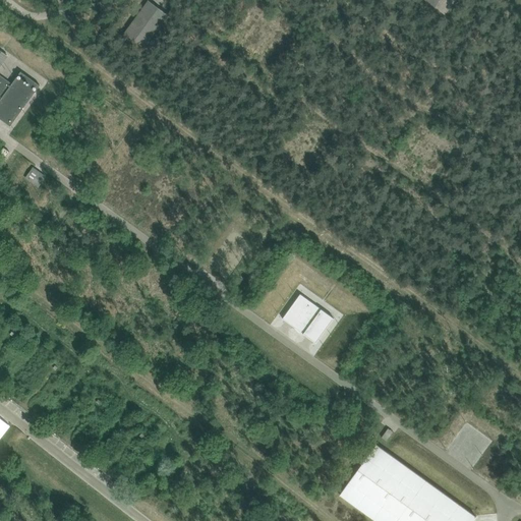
[(169,14),(150,0),(148,0),(125,32),(145,48),(169,14)]
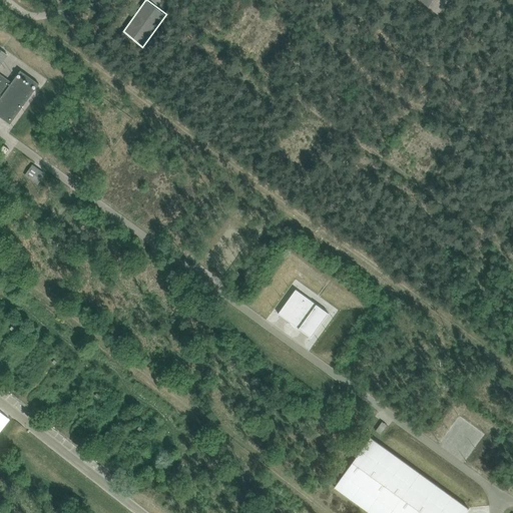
[(419,0),(439,14),(448,0),(419,0)]
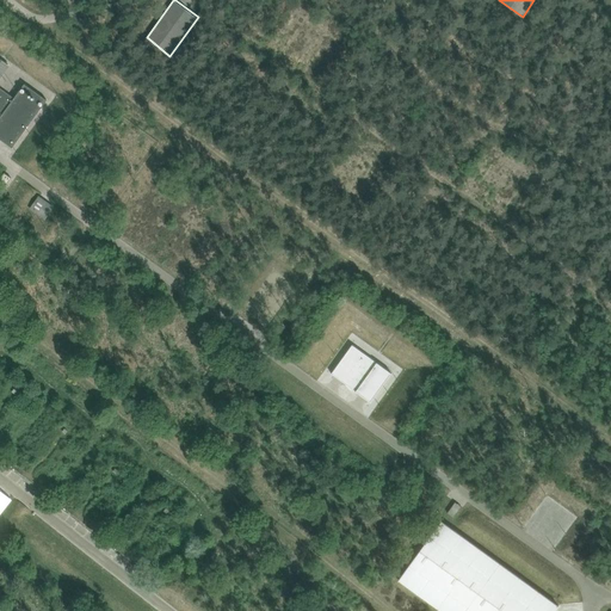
[(0,139),(13,148),(48,100),(24,82),(14,98),(0,87),(0,79),(10,66),(0,57),(0,139)]
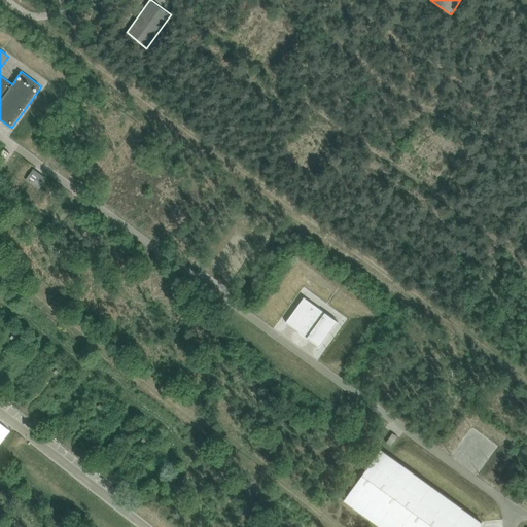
[(4,149),(0,153),(0,167),(10,153),(4,149)]
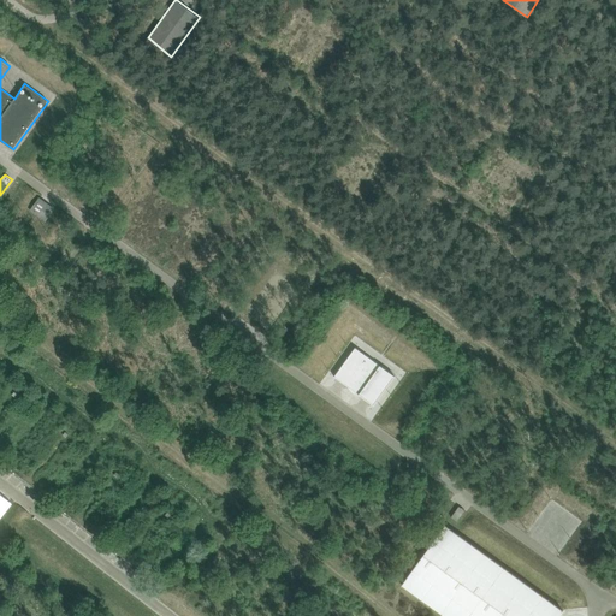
[(40,197),(30,211),(46,221),(54,208),(40,197)]
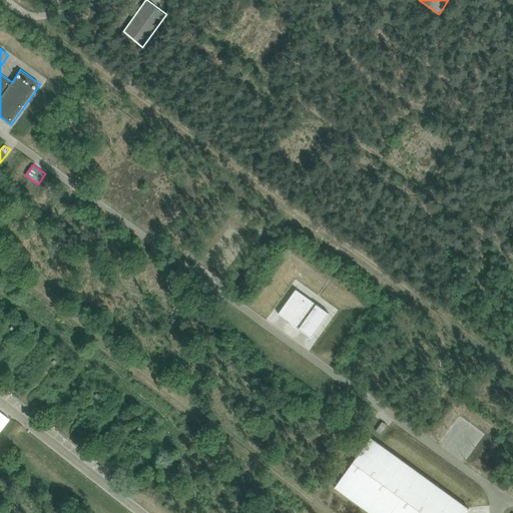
[(59,218),(54,214),(47,224),(52,228),(59,218)]
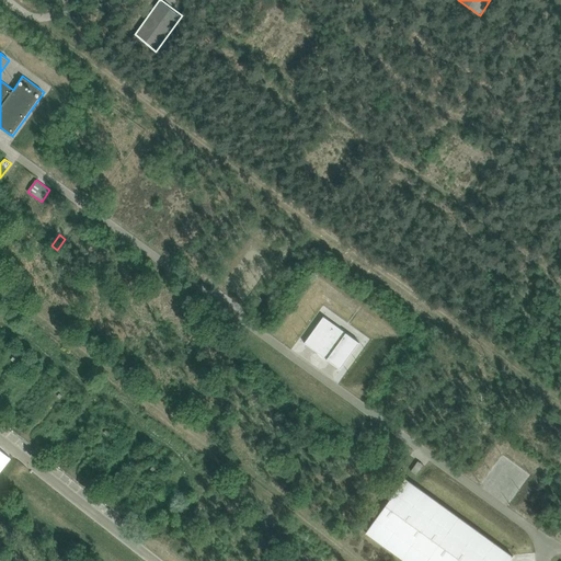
[(359,342),(323,316),(305,342),(318,352),(318,353),(321,356),(322,357),(327,358),(341,368),(359,342)]
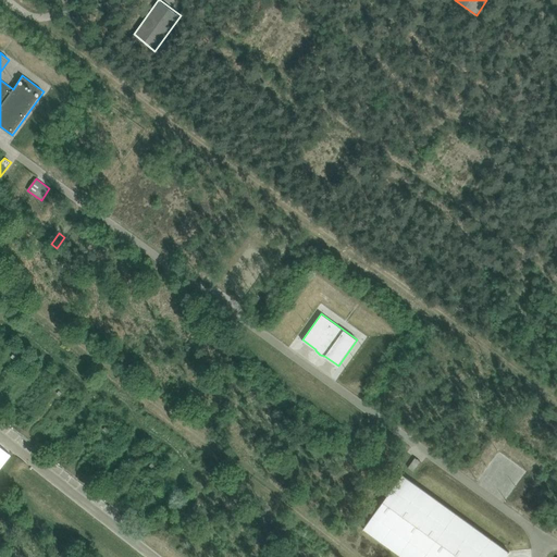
[(0,469),(11,456),(0,446),(0,469)]
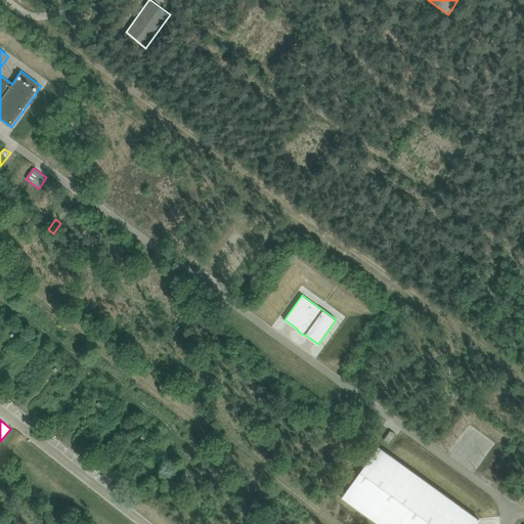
[(384,440),(389,443),(395,434),(390,431),(384,440)]
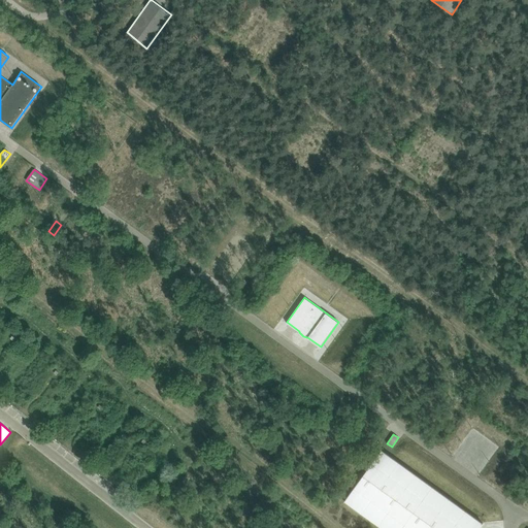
[(380,527),(480,527),(483,524),(382,451),(344,501),(380,527)]
